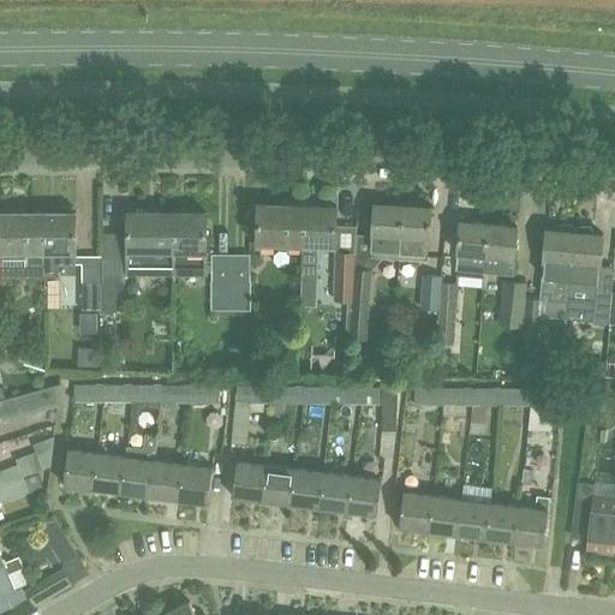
[(290,222),(290,203),(256,202),(255,243),(302,245),(302,224),(290,222)]
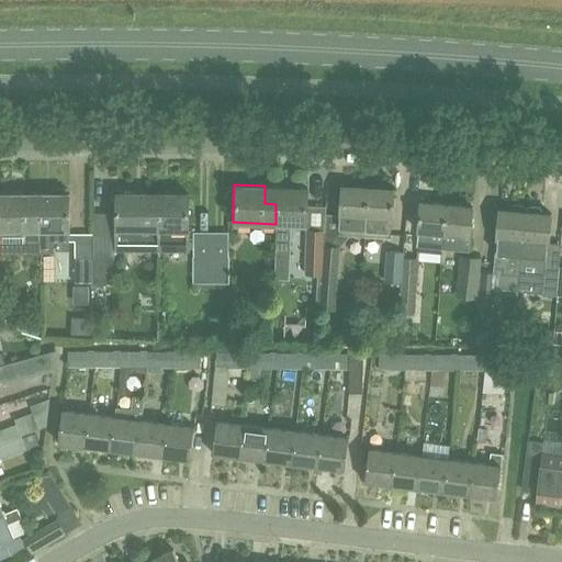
[(304,225),(304,212),(305,188),(265,186),(265,203),(276,204),(276,224),(277,224),(276,256),(290,257),(291,224),(304,225)]
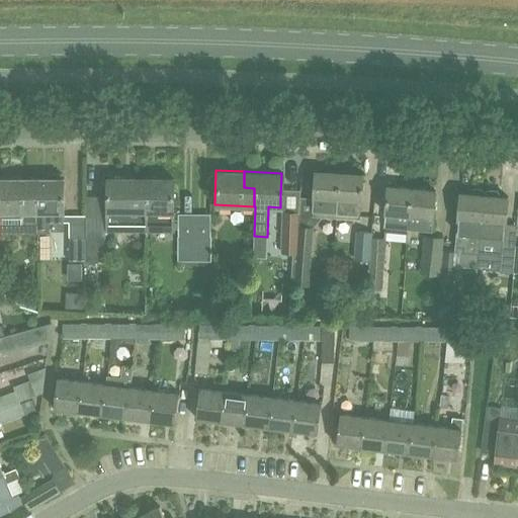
[(336,219),(339,172),(313,171),(310,217),(336,219)]
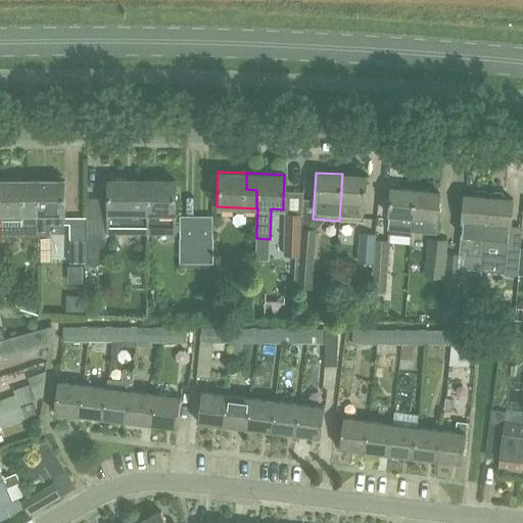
[(363,223),(364,202),(366,176),(342,174),(339,221),(363,223)]
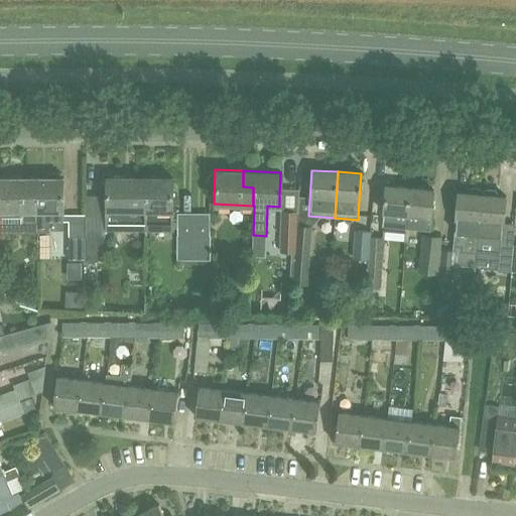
[(133,192),(133,177),(105,176),(104,210),(107,210),(107,231),(145,231),(145,192),(133,192)]
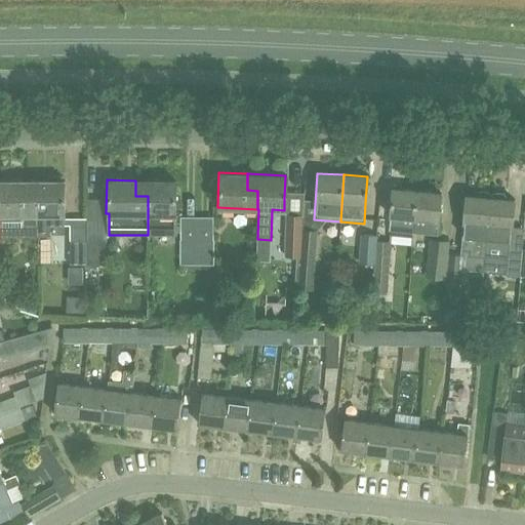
[(25,197),(24,180),(0,180),(0,236),(38,236),(38,234),(38,213),(37,213),(37,196),(25,197)]
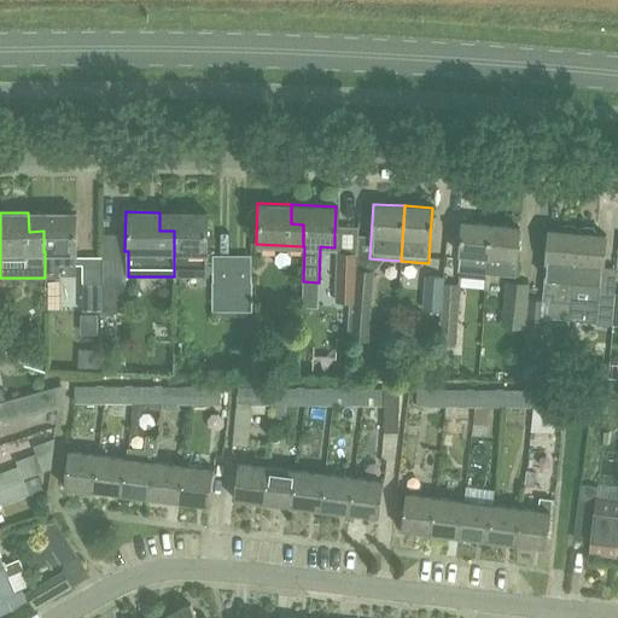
[(74,251),(74,213),(28,213),(29,232),(44,231),(44,251),(45,251),(45,275),(60,275),(60,263),(74,263),(74,251)]
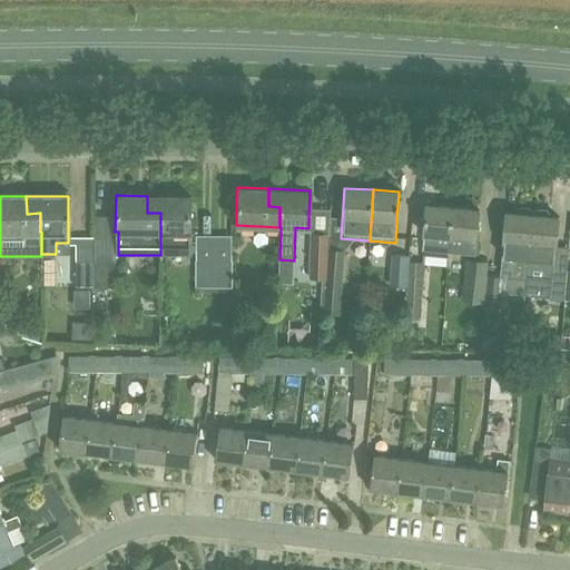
[(194,255),(194,233),(188,233),(189,196),(147,196),(147,213),(160,213),(160,255),(194,255)]
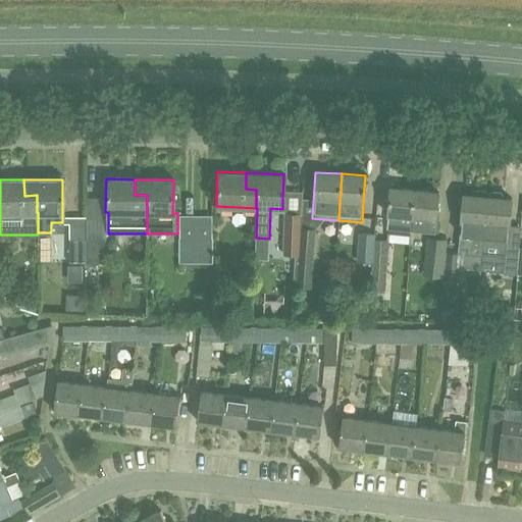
[(411,231),(415,190),(388,187),(386,214),(385,229),(411,231)]
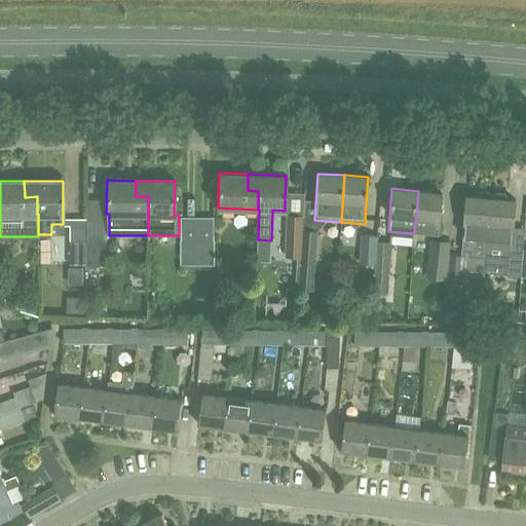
[(438,235),(439,220),(441,193),(418,191),(414,233),(438,235)]
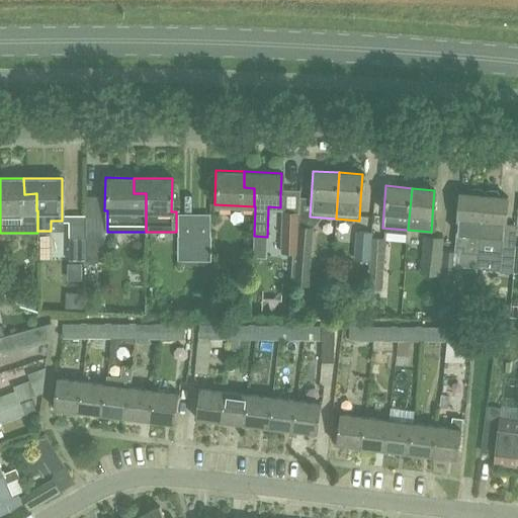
[(468,192),(468,193),(457,192),(455,219),(457,219),(455,231),(457,231),(455,248),(464,248),(463,253),(479,254),(480,243),(484,192),(482,189),(471,188),(468,192)]
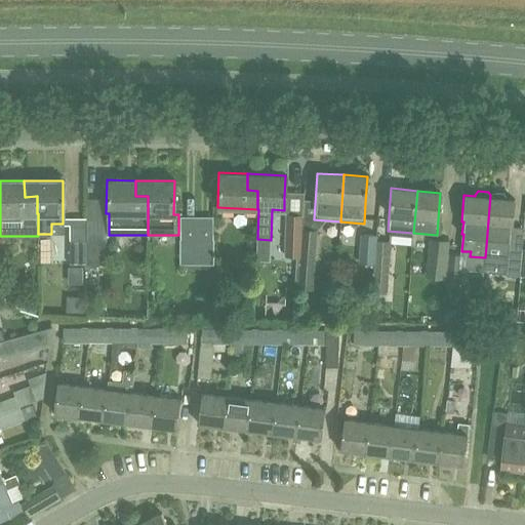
[(490,198),(486,246),(510,248),(510,243),(514,199),(507,198),(507,196),(503,193),(494,192),(490,195),(491,195),(490,198)]
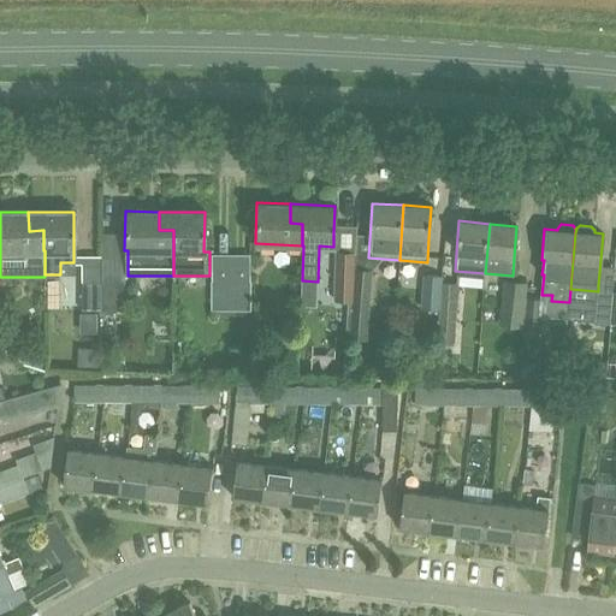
[(217,317),(231,315),(231,254),(213,254),(213,282),(213,311),(217,311),(217,317)]
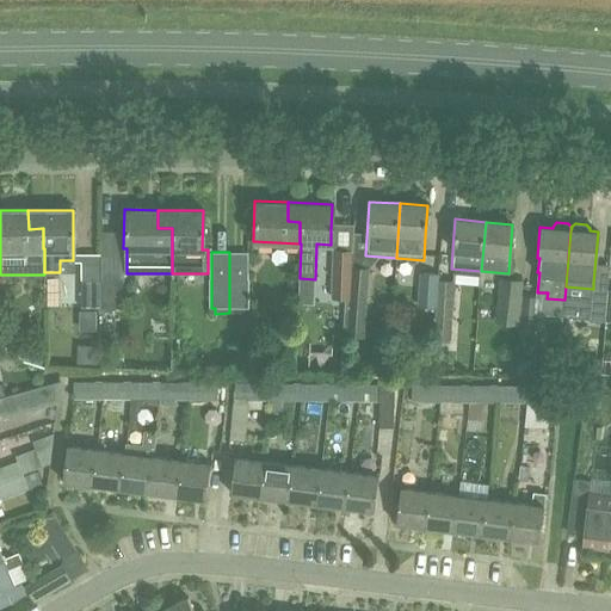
[(229,252),(229,313),(246,313),(246,308),(251,308),(251,279),(250,279),(250,252),(229,252)]
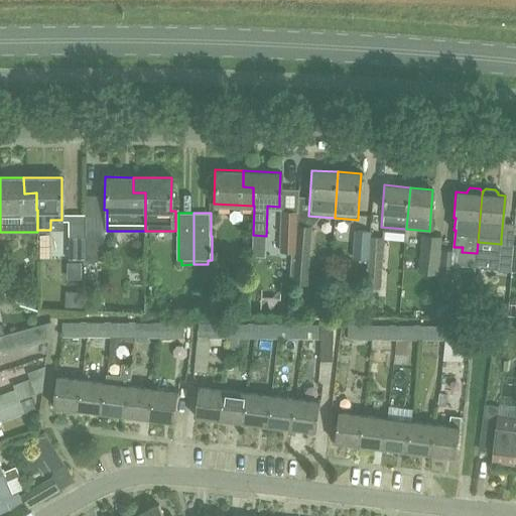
[(281,213),(279,252),(295,253),(297,225),(297,214),(281,213)]
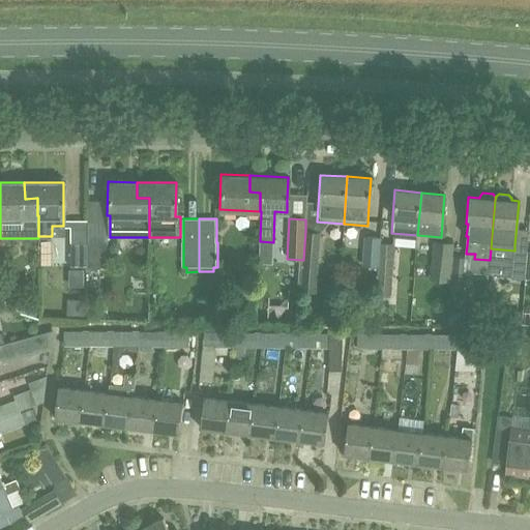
[(71,221),(71,267),(75,267),(87,267),(87,242),(88,241),(88,222),(71,221)]
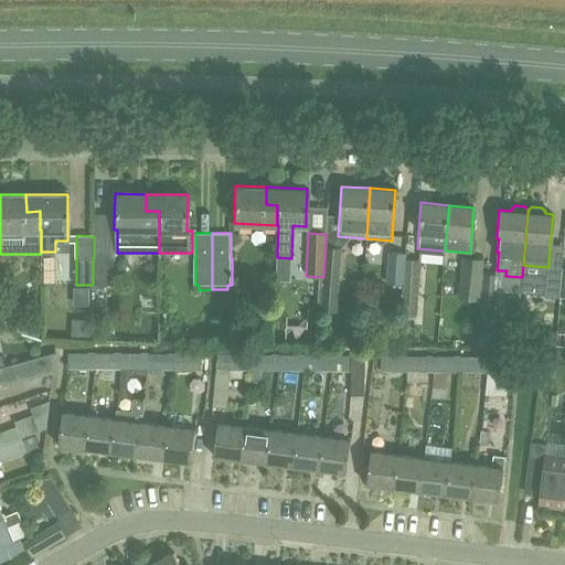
[(339,312),(342,247),(326,246),(323,277),(322,295),(321,311),(339,312)]
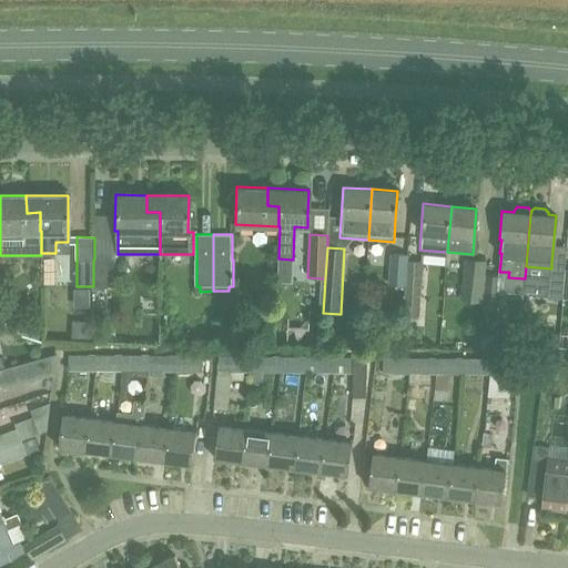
[(405,286),(407,254),(393,253),(391,285),(405,286)]
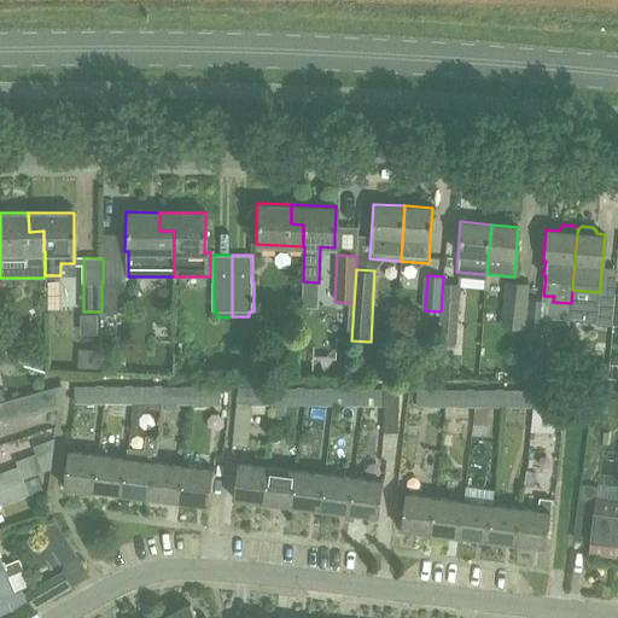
[(458,344),(461,284),(444,283),(444,277),(443,277),(441,312),(441,320),(442,320),(439,343),(458,344)]
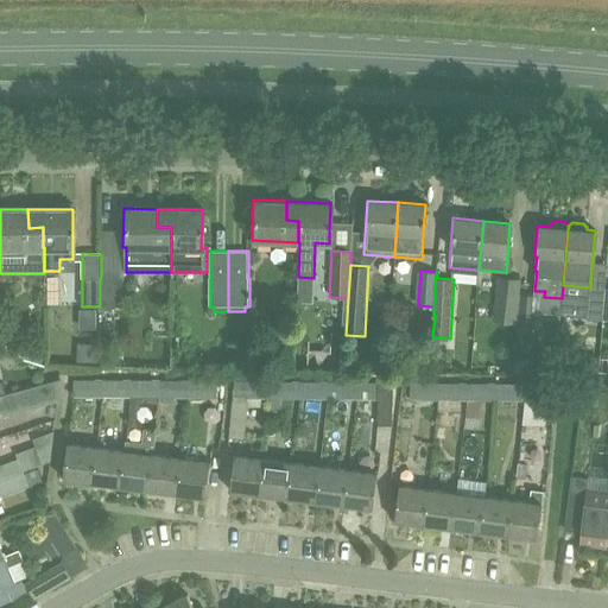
[(124,306),(124,278),(101,277),(100,278),(100,306),(100,310),(100,311),(113,311),(113,306),(124,306)]
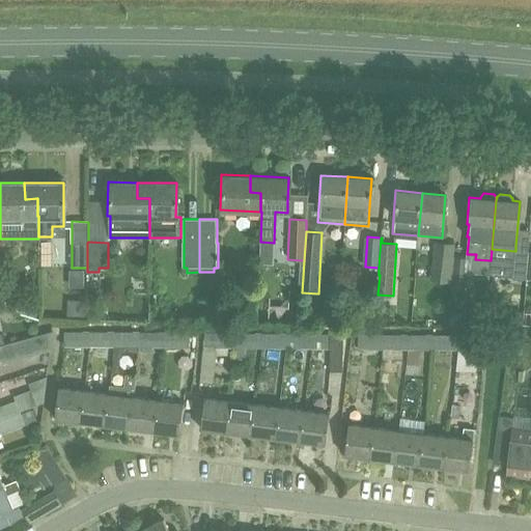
[(435,243),(431,281),(452,283),(454,256),(455,244),(435,243)]
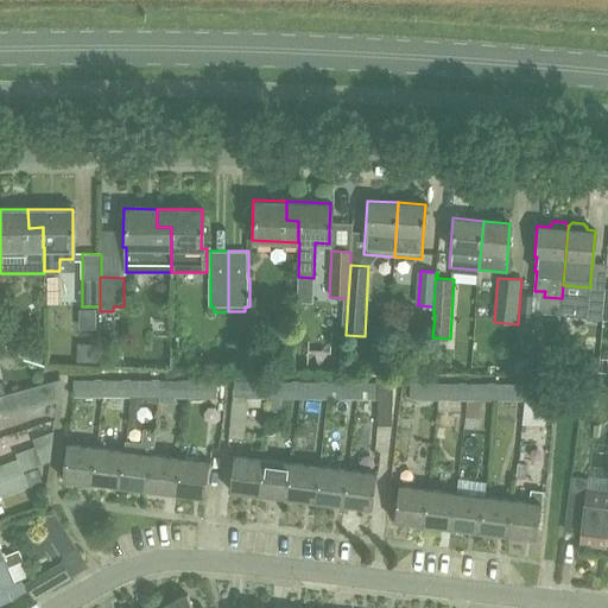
[(588,317),(602,318),(606,287),(590,286),(587,317),(588,317)]
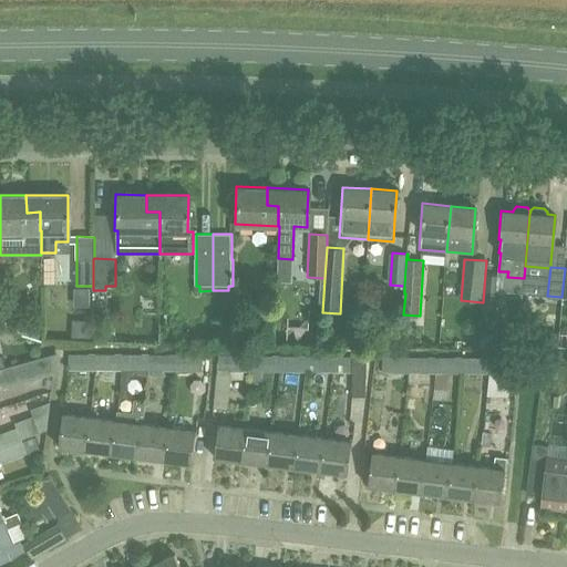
[(500,298),(501,280),(501,275),(485,274),(483,302),(482,318),(495,319),(497,298),(500,298)]
